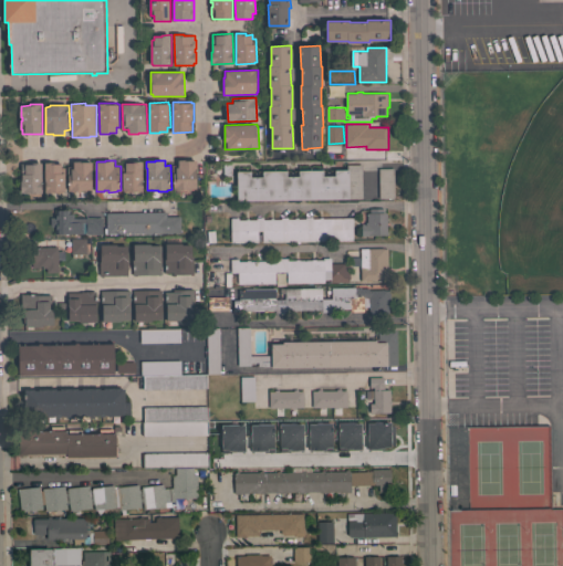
[(198,190),(191,190),(191,189),(187,189),(187,191),(177,191),(177,189),(174,189),(174,165),(179,165),(179,160),(185,160),(198,160),(198,190)]
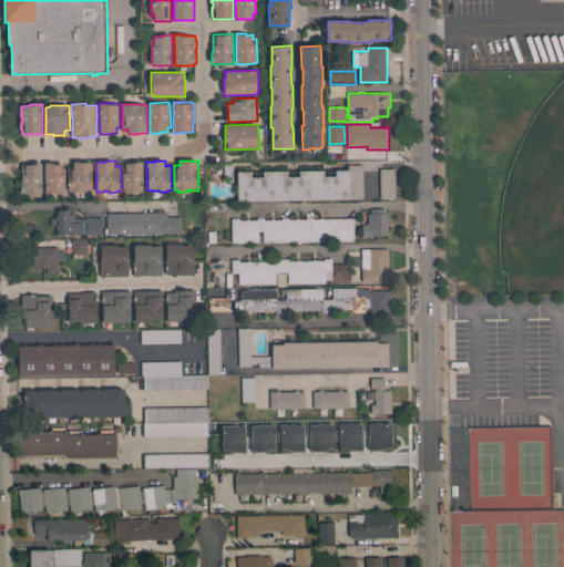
[(93,192),(86,192),(86,191),(82,191),(82,193),(73,193),(73,192),(70,192),(70,167),(74,167),(74,162),(93,162),(93,192)]
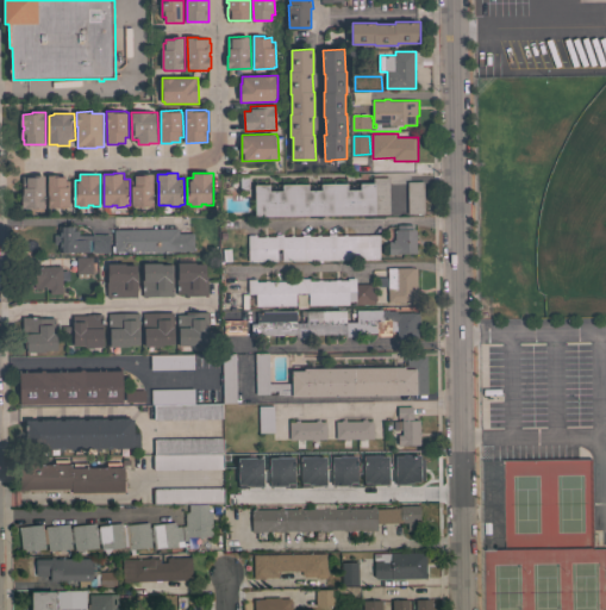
[(155,206),(135,207),(135,205),(132,205),(132,186),(136,186),(136,175),(143,175),(143,174),(154,174),(155,206)]
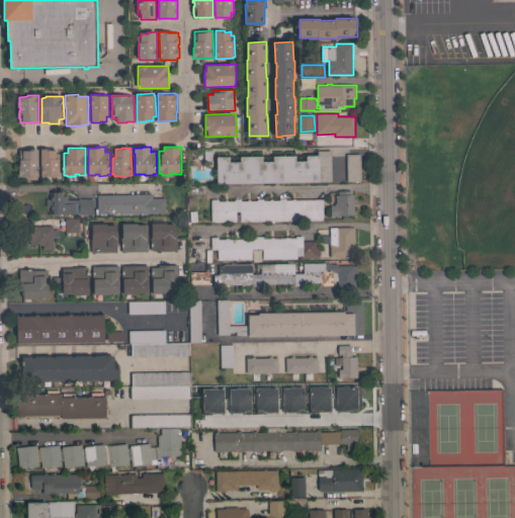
[(39,177),(22,177),(22,176),(20,176),(20,165),(21,165),(20,150),(30,150),(30,149),(39,149),(39,177)]
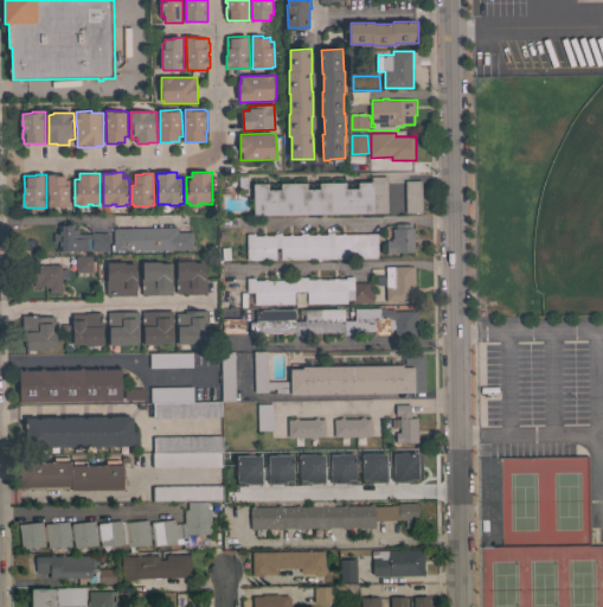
[(49,176),(66,174),(68,180),(71,180),(71,205),(69,205),(69,206),(49,206),(49,176)]
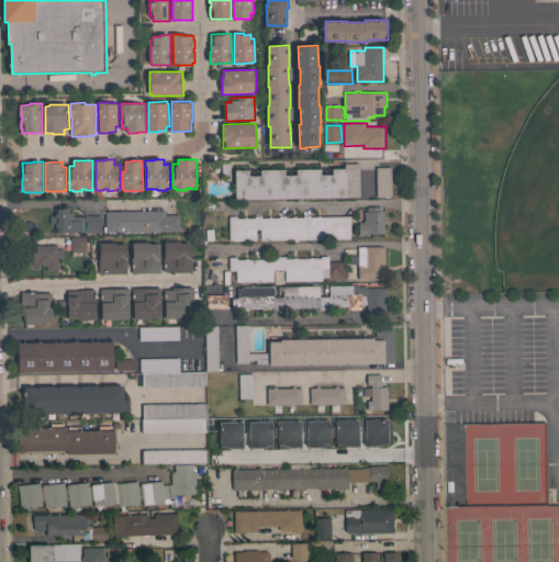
[(236,199),(236,170),(250,170),(250,172),(263,172),(261,170),(286,169),(286,171),(298,171),(298,169),(322,169),(322,171),(334,171),(334,169),(346,168),(346,164),(361,164),(361,198),(236,199)]
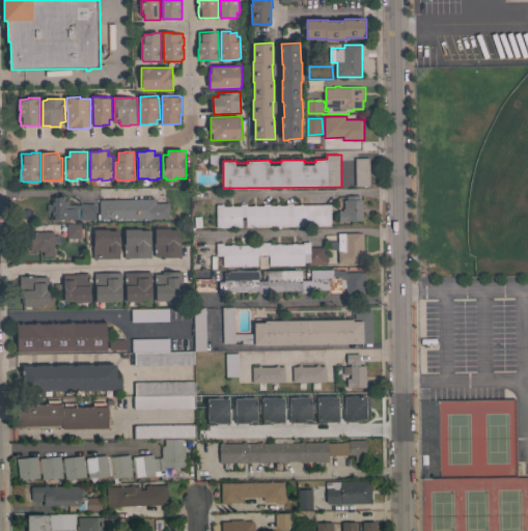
[(357,158),(370,158),(371,186),(357,187),(357,158)]
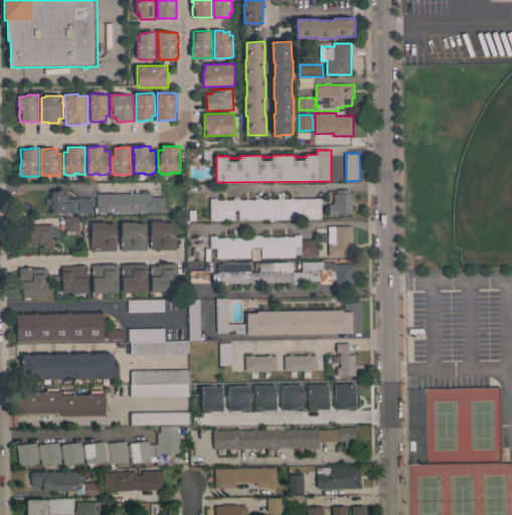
[(343,182),(342,156),(332,156),(332,182),(343,182)]
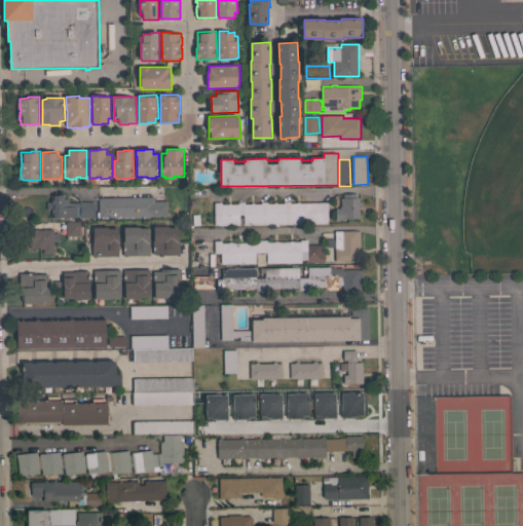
[(361,218),(337,219),(337,209),(341,209),(341,207),(343,207),(342,198),(345,198),(345,194),(358,193),(358,197),(361,197),(361,218)]
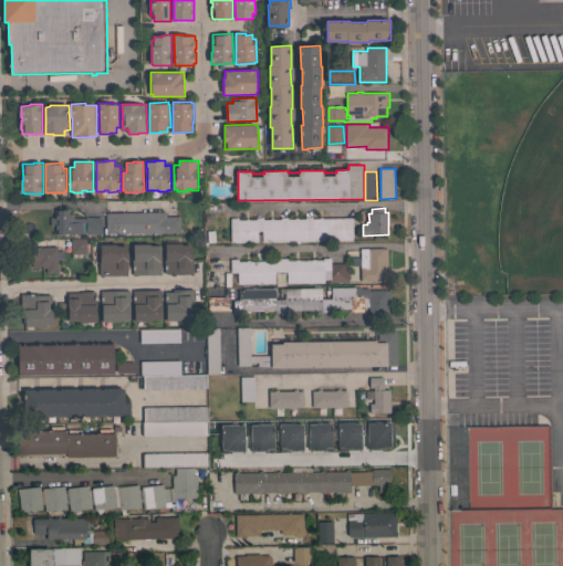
[(104,234),(89,234),(87,222),(84,222),(85,233),(58,234),(58,226),(52,226),(52,218),(58,218),(58,216),(60,215),(59,210),(71,210),(71,213),(75,213),(75,218),(104,218),(104,234)]
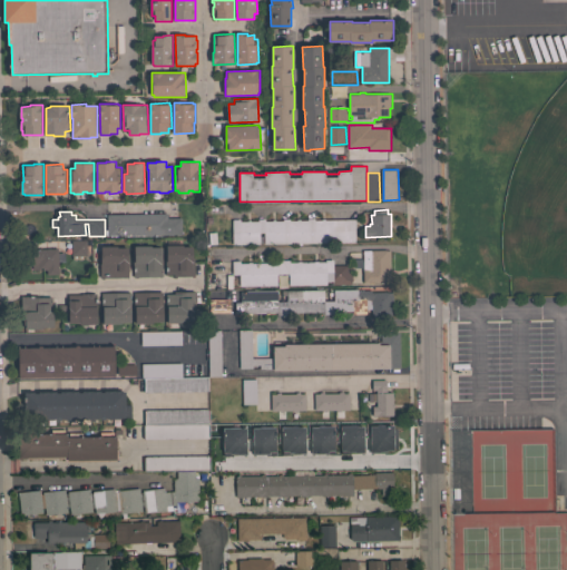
[(183,218),(183,234),(155,235),(155,236),(147,236),(147,235),(119,235),(119,237),(115,238),(115,237),(109,237),(108,215),(169,214),(169,218),(183,218)]
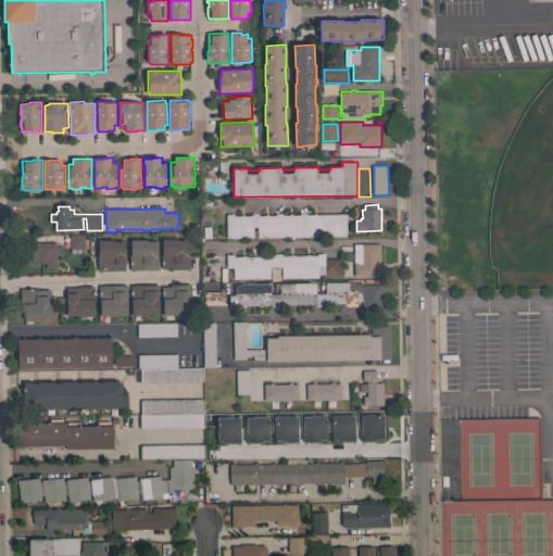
[(254,237),(254,238),(228,239),(227,214),(236,214),(236,216),(242,215),(246,215),(246,216),(253,215),(253,213),(260,213),(260,215),(267,215),(267,214),(269,214),(269,215),(277,215),(277,213),(284,213),(284,215),(301,215),(301,213),(309,213),(309,214),(348,214),(349,237),(259,238),(259,227),(254,227),(254,230),(258,230),(258,237),(254,237)]
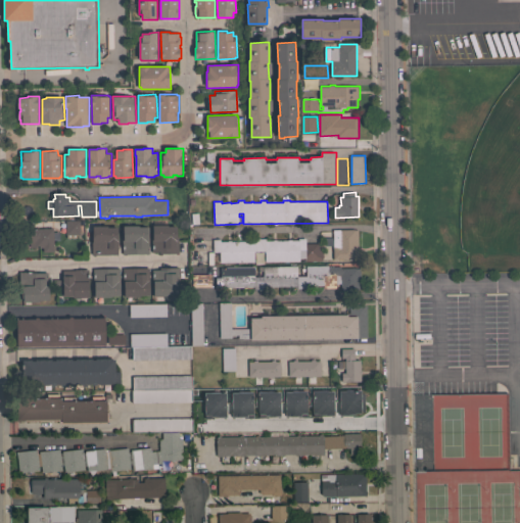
[(82,221),(82,238),(68,238),(68,235),(67,235),(67,221),(82,221)]
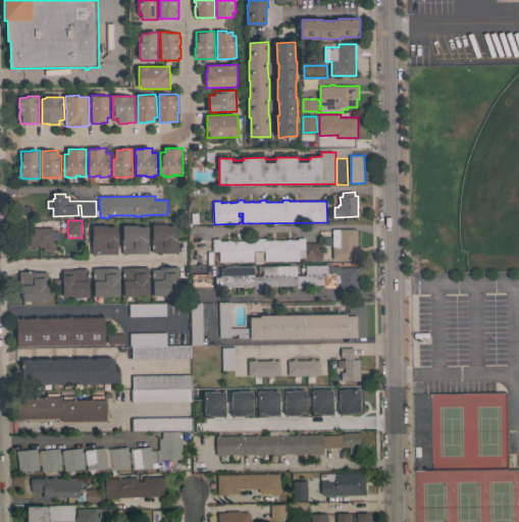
[(54,248),(34,248),(34,247),(30,247),(30,241),(31,241),(31,228),(36,228),(36,221),(46,221),(46,228),(54,228),(54,233),(60,233),(60,241),(54,241),(54,248)]
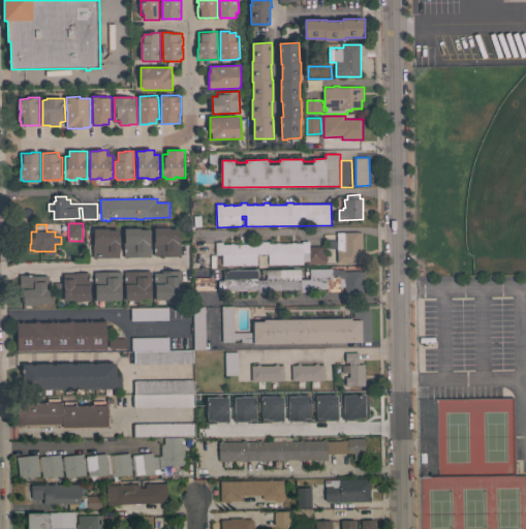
[(182,256),(163,256),(163,254),(155,254),(155,228),(172,227),(172,229),(180,228),(180,240),(182,239),(182,256)]
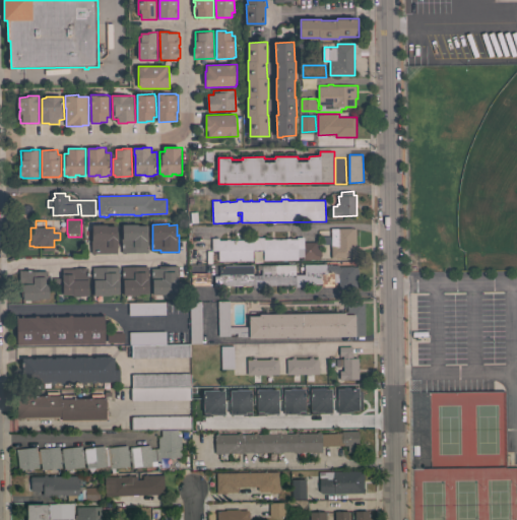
[(119,253),(92,253),(92,230),(93,230),(93,224),(109,224),(109,225),(119,225),(119,253)]
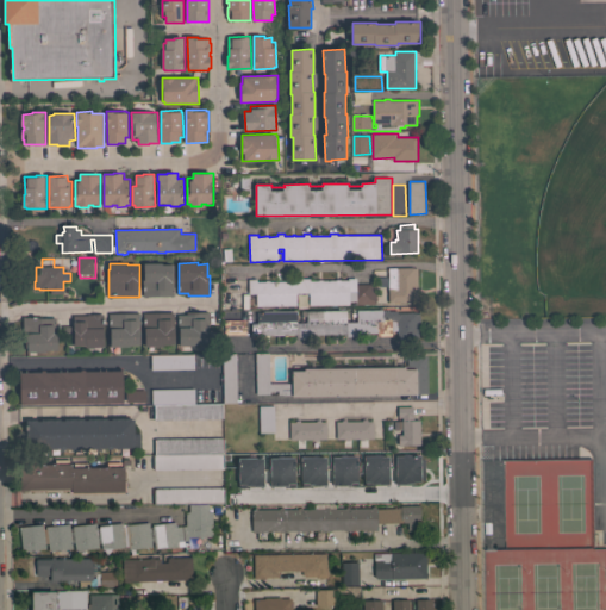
[(176,296),(144,297),(144,272),(145,272),(145,263),(163,263),(163,265),(175,265),(176,296)]
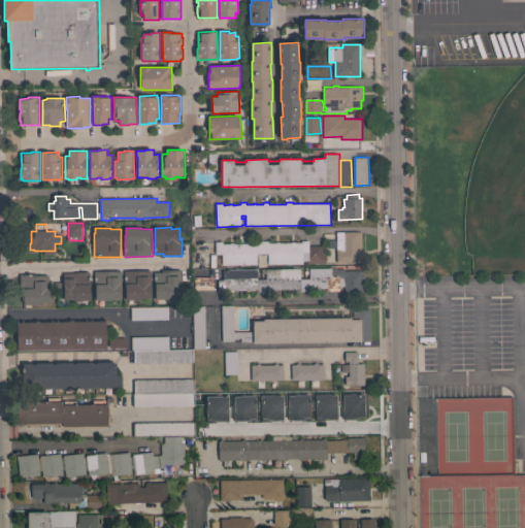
[(338,261),(337,232),(363,232),(363,261),(338,261)]
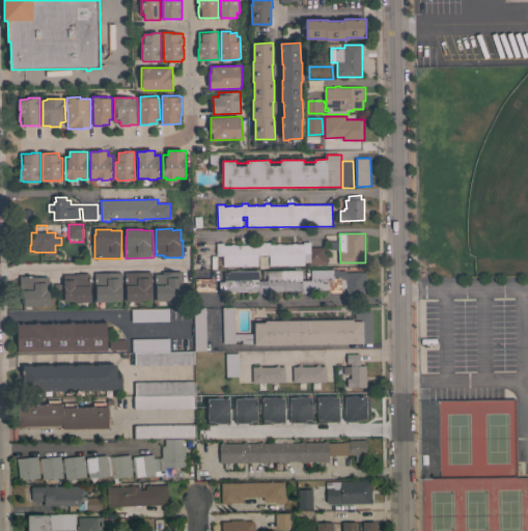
[(311,254),(306,254),(306,266),(271,266),(271,255),(259,255),(259,267),(224,267),(224,255),(218,255),(218,244),(225,243),(225,245),(232,245),(232,244),(237,244),(237,245),(248,245),(248,244),(251,244),(251,245),(258,245),(258,243),(272,242),(272,244),(304,244),(304,242),(311,242),(311,248),(311,254)]
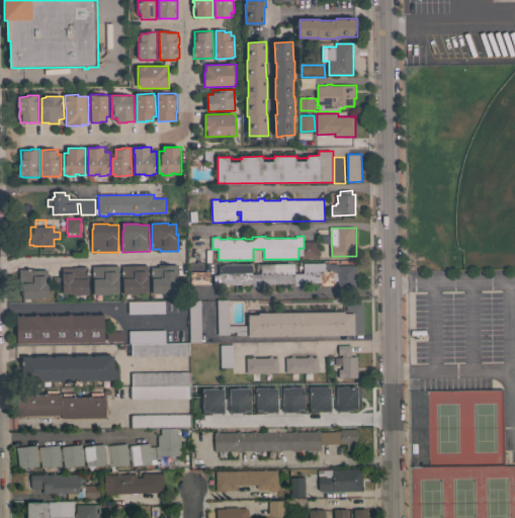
[(304,248),(304,242),(321,241),(322,255),(320,255),(320,258),(304,259),(304,255),(304,248)]
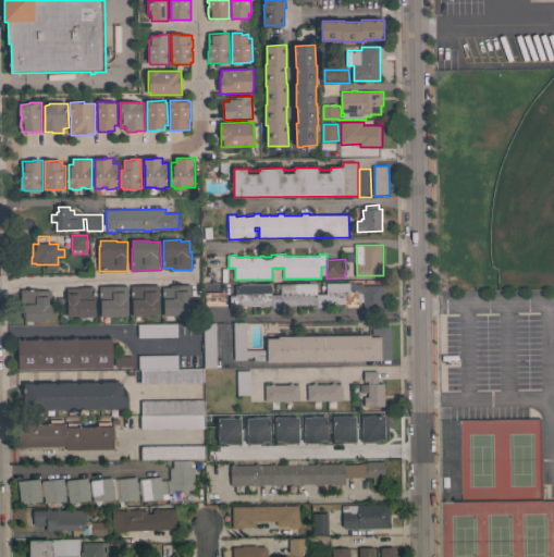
[(272,284),(273,295),(282,295),(282,288),(277,288),(277,284),(318,283),(319,294),(328,294),(328,283),(352,283),(352,284),(365,284),(365,286),(385,286),(385,299),(383,299),(384,310),(365,310),(365,301),(359,301),(359,307),(347,307),(346,304),(339,305),(339,306),(336,306),(336,305),(329,305),(329,307),(318,308),(318,306),(282,306),(283,308),(272,308),(272,306),(237,307),(237,309),(232,309),(231,296),(236,295),(236,284),(272,284)]
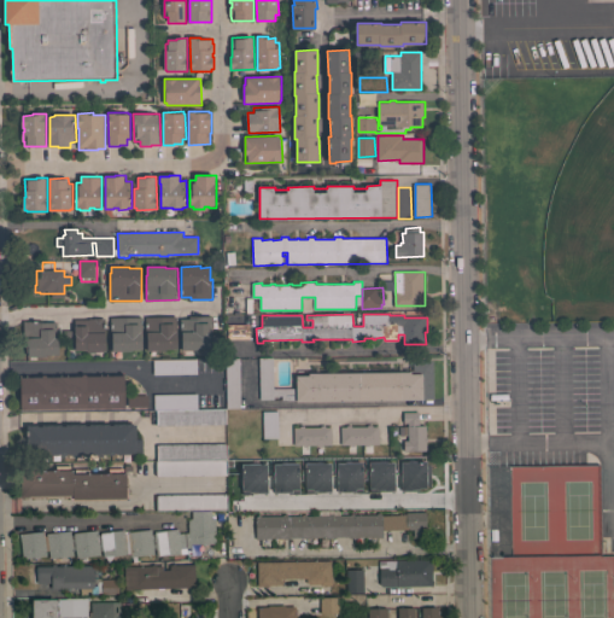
[(179,330),(177,330),(179,349),(167,349),(167,350),(148,351),(147,318),(179,316),(179,330)]
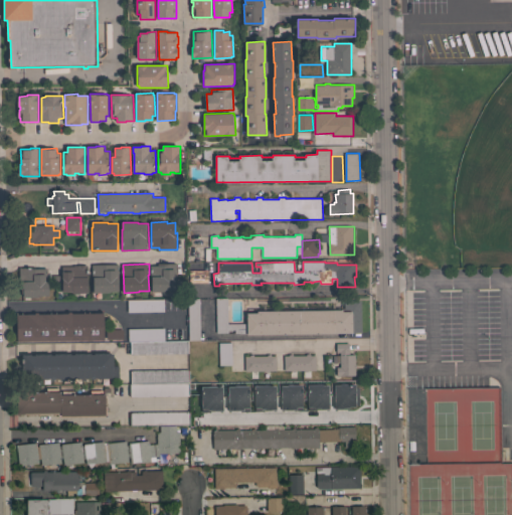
[(152,266),(163,266),(163,264),(177,264),(178,280),(176,280),(176,290),(168,290),(168,292),(153,292),(152,266)]
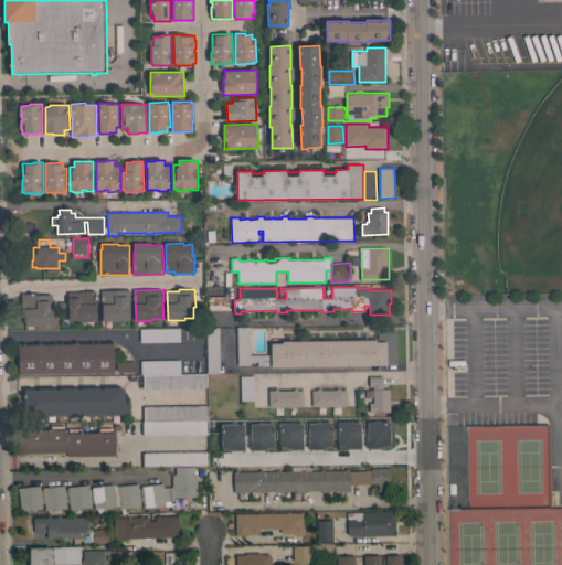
[(81,321),(81,319),(70,320),(70,308),(60,308),(60,302),(70,302),(69,298),(70,298),(70,292),(83,292),(83,291),(87,291),(97,290),(98,321),(81,321)]
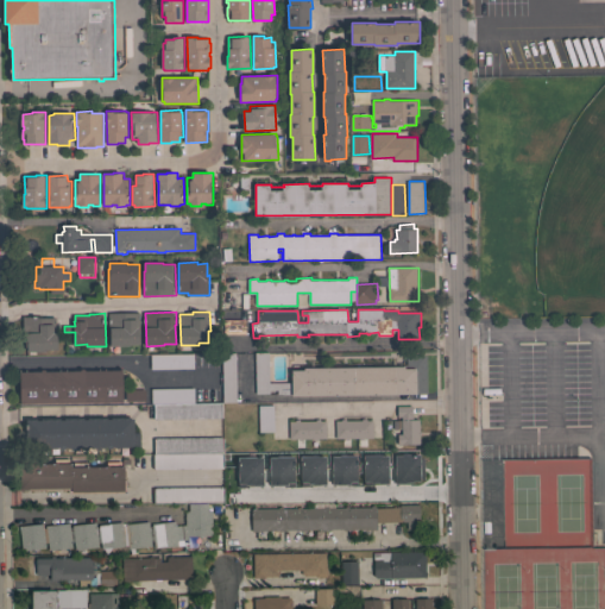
[(142,325),(140,325),(142,344),(130,344),(130,346),(112,346),(111,313),(142,313),(142,325)]
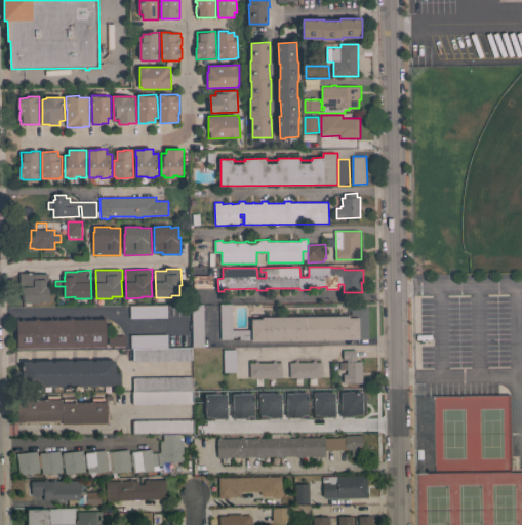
[(21,273),(38,273),(38,274),(49,274),(49,286),(50,286),(51,301),(40,301),(40,303),(25,304),(25,299),(24,299),(24,285),(21,285),(21,273)]
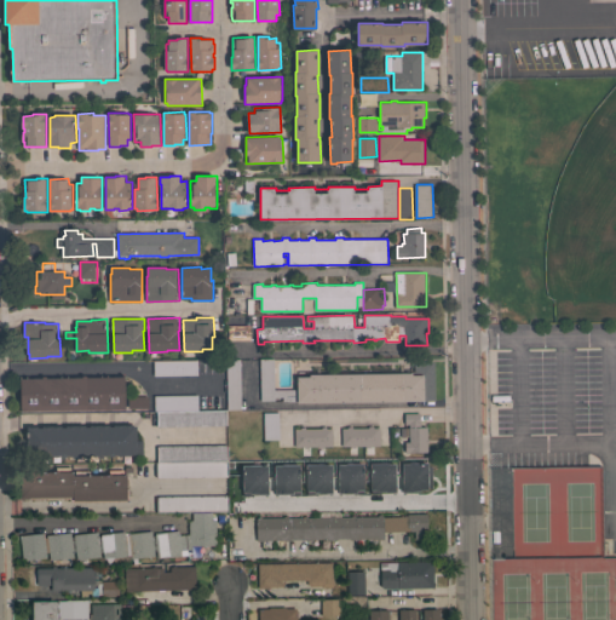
[(230,340),(230,326),(252,326),(252,340),(230,340)]
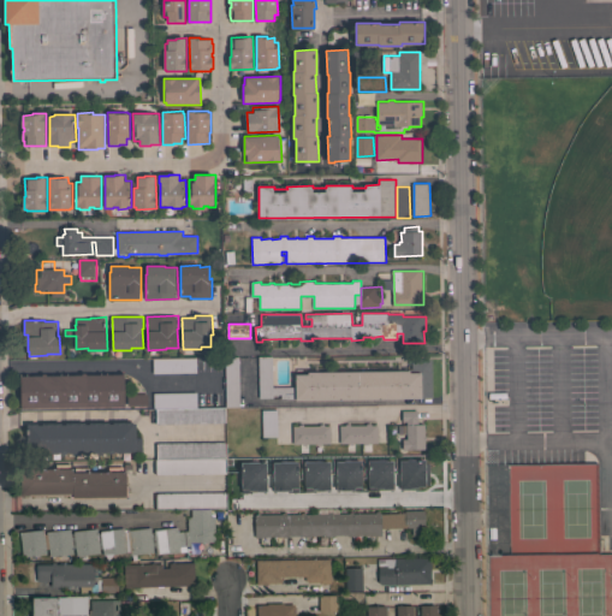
[(242,407),(227,407),(226,357),(241,356),(242,407)]
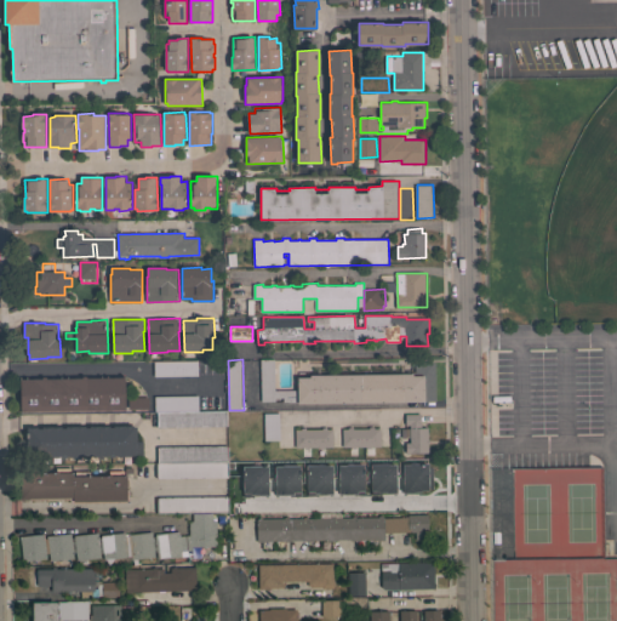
[(300,404),(298,402),(284,402),(284,398),(276,398),(276,402),(262,402),(262,360),(275,359),(276,391),(300,389),(298,377),(312,377),(312,375),(403,374),(403,368),(412,368),(412,372),(418,372),(418,363),(436,363),(438,402),(300,404)]
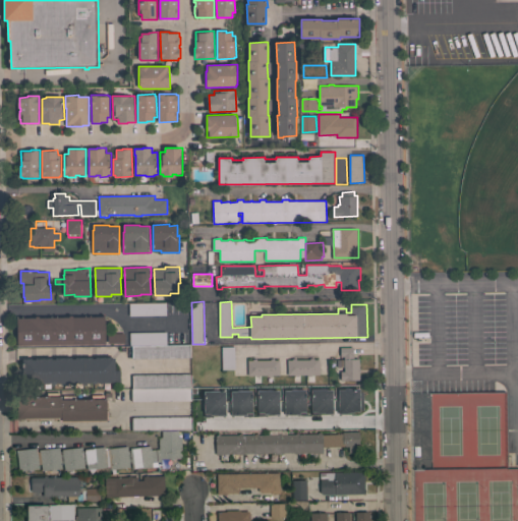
[(131,315),(130,303),(168,302),(168,315),(131,315)]
